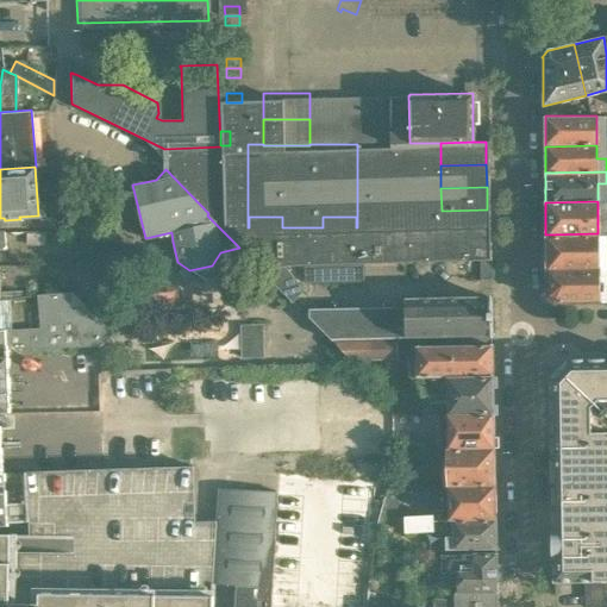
[(487,210),(442,211),(442,233),(488,233),(487,210)]
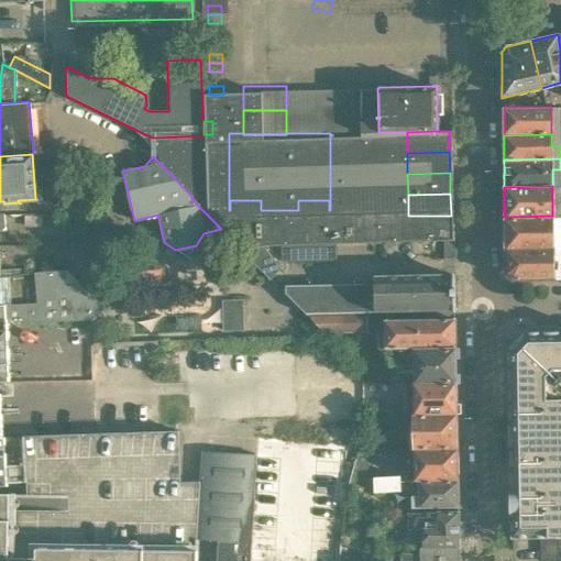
[(451,216),(408,216),(409,239),(451,238),(451,216)]
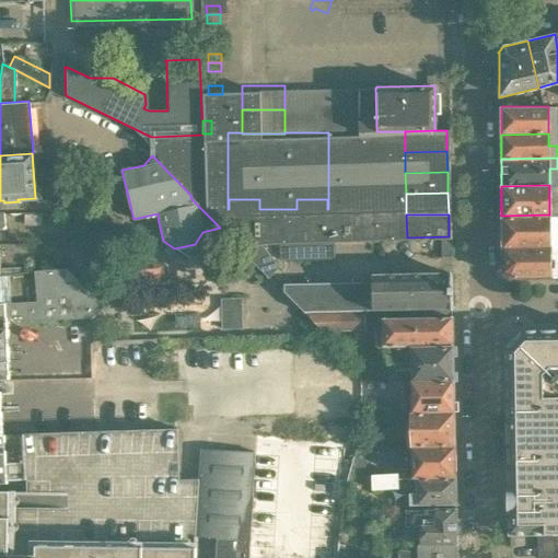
[(549,214),(501,216),(501,247),(550,246),(549,214)]
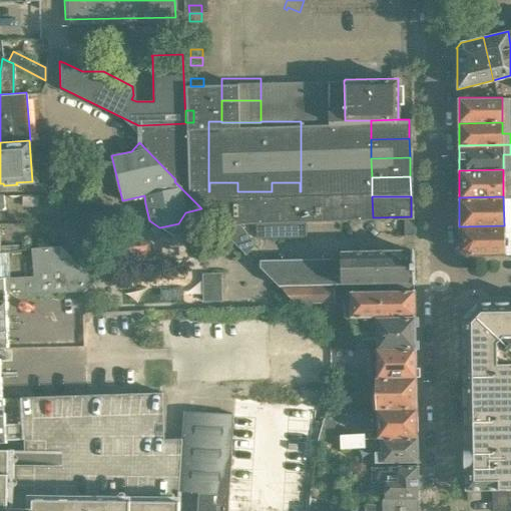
[(403,234),(412,234),(412,218),(403,218),(403,234)]
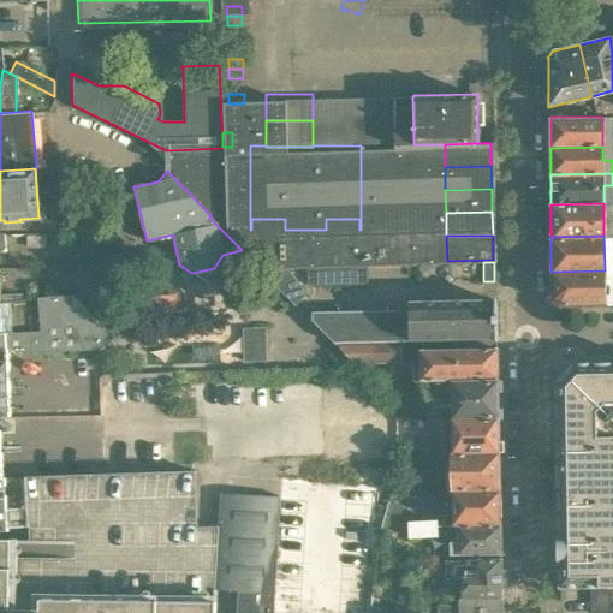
[(364,284),(364,266),(307,267),(307,285),(364,284)]
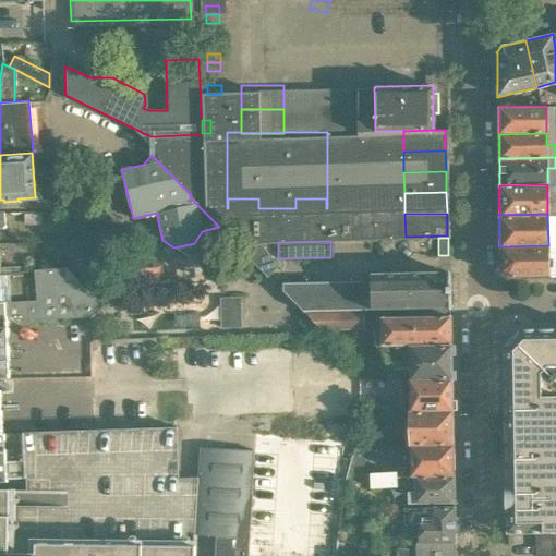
[(254,243),(234,243),(233,243),(265,275),(276,265),(254,243)]
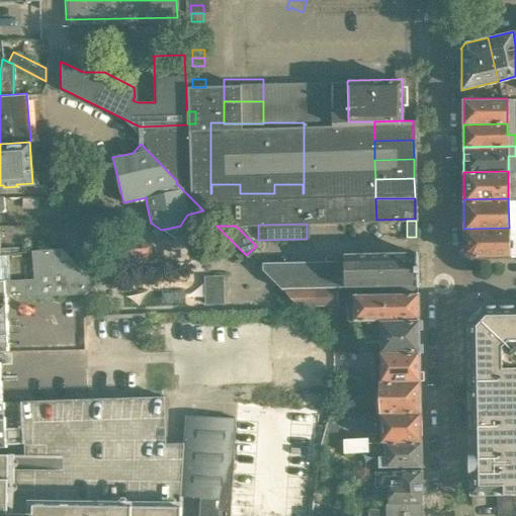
[(509,228),(463,229),(464,252),(469,257),(509,256),(509,242),(515,242),(515,228),(509,228)]
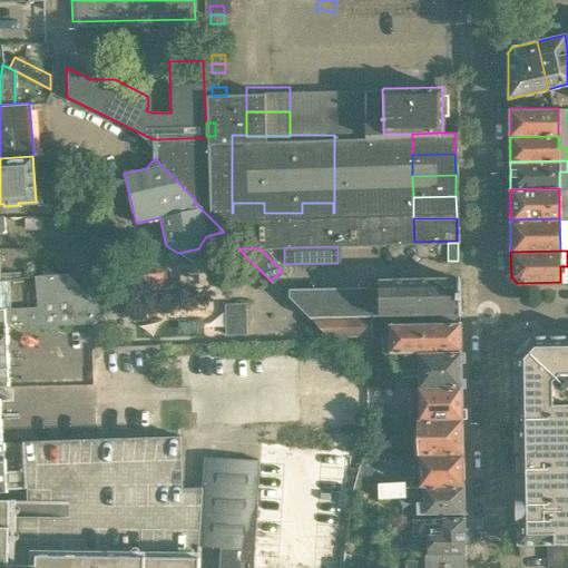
[(36,305),(2,307),(2,309),(0,309),(0,335),(5,335),(5,334),(5,326),(38,325),(76,324),(76,322),(92,322),(104,310),(78,286),(66,287),(65,272),(32,274),(36,305)]
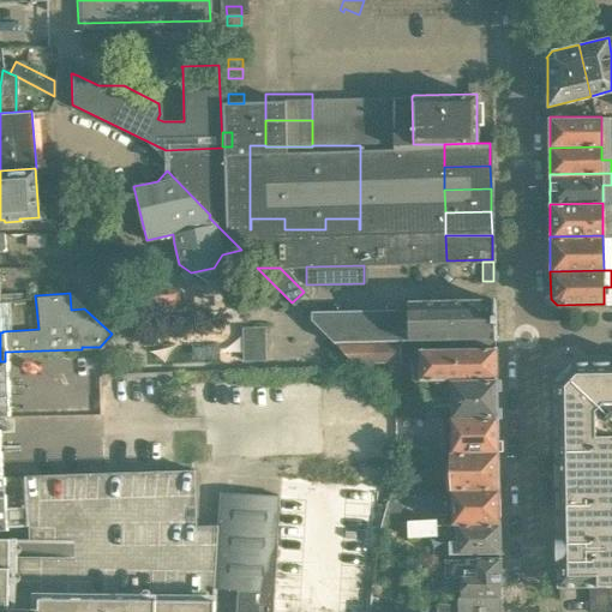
[(495,339),(495,299),(407,301),(407,309),(408,309),(408,340),(495,339)]
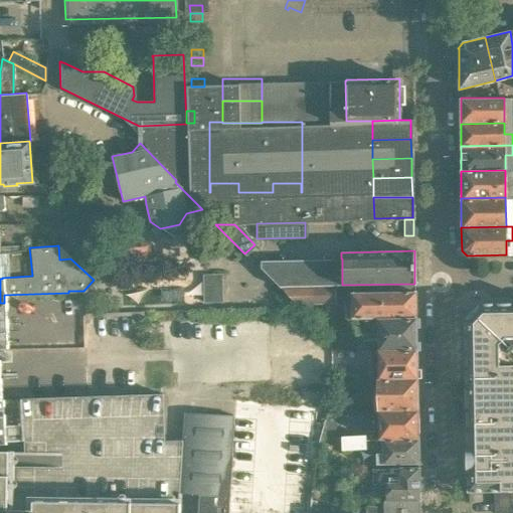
[(342,285),(342,259),(341,259),(260,261),(260,268),(277,285),(334,285),(342,285)]
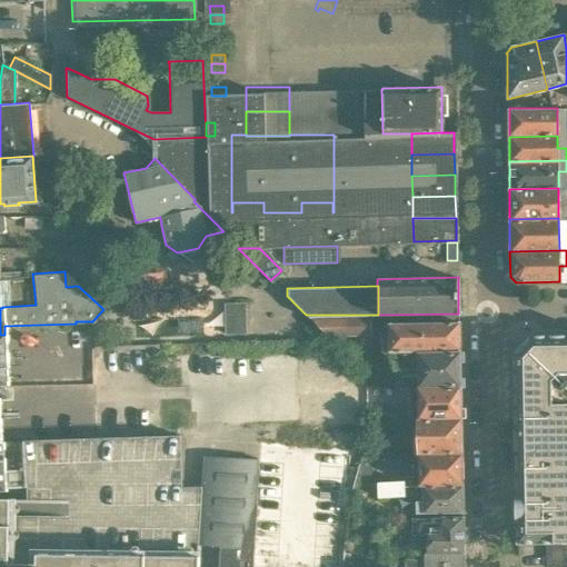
[(226,331),(247,330),(246,299),(225,300),(226,331)]
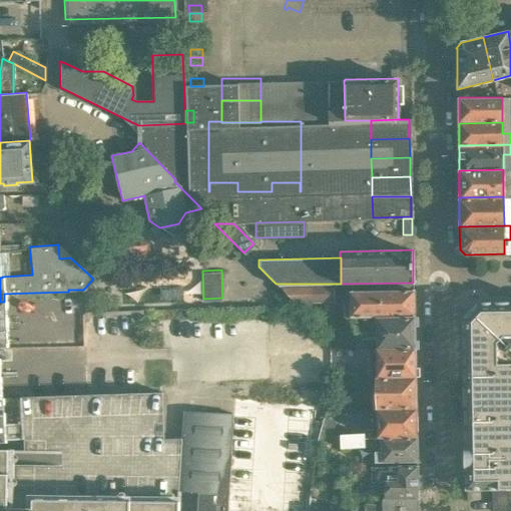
[(333,301),(333,284),(276,284),(294,302),(333,301)]
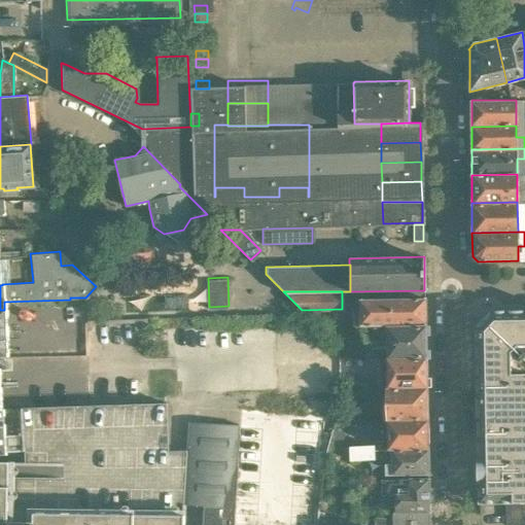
[(362,327),(425,325),(424,298),(358,299),(358,309),(351,310),(351,325),(358,325),(358,326),(362,325),(362,327)]
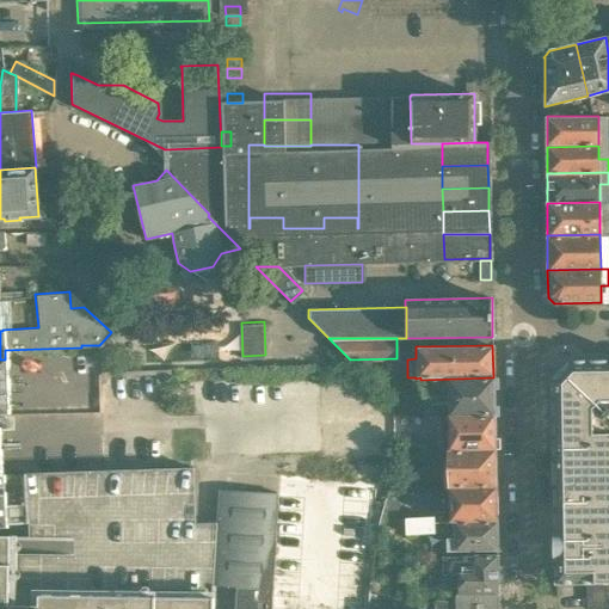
[(0,413),(10,413),(7,357),(5,358),(5,360),(0,360),(0,413)]
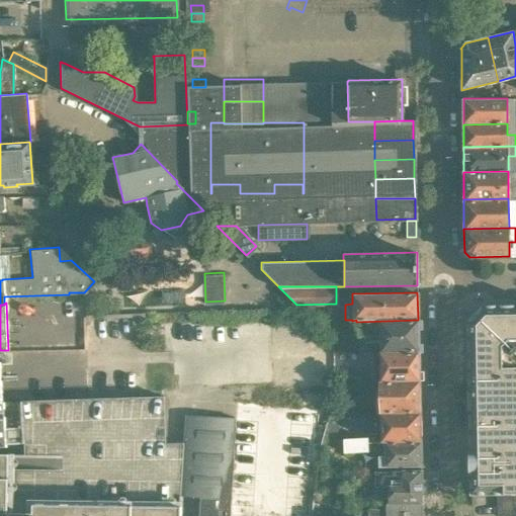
[(515,304),(482,305),(465,322),(467,445),(468,467),(515,465),(515,304)]
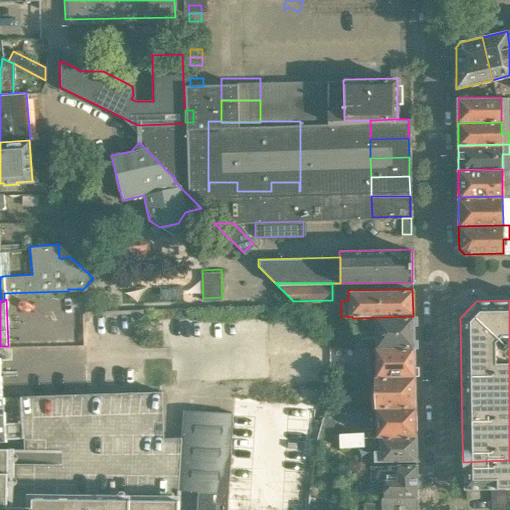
[(374,349),(413,348),(413,347),(413,316),(352,318),(352,331),(371,331),(371,323),(374,323),(374,349)]
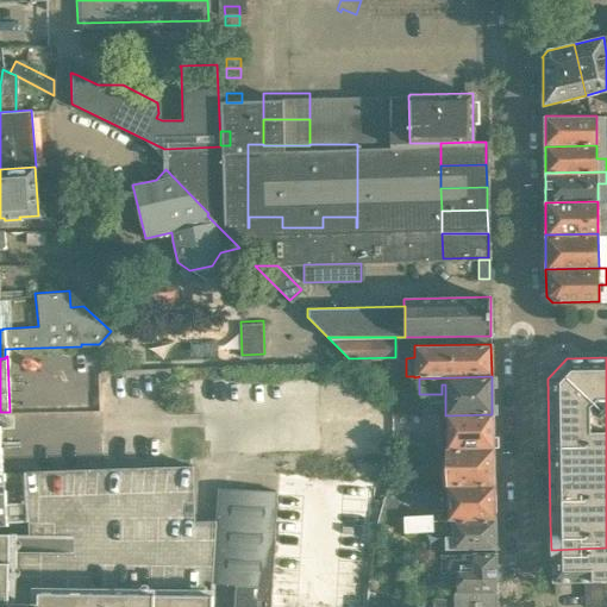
[(444,450),(493,449),(493,448),(492,414),(445,415),(446,449),(444,448),(444,450)]
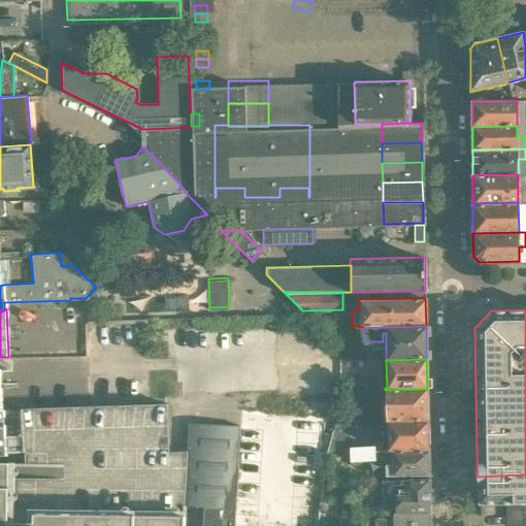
[(427,389),(385,390),(387,421),(427,421),(428,421),(427,389)]
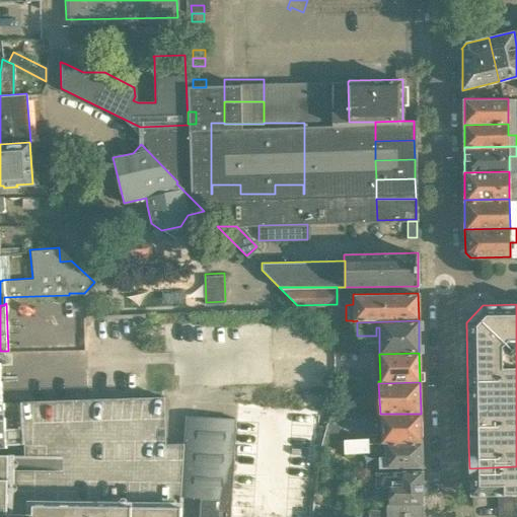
[(195,502),(194,516),(310,516),(311,516),(319,402),(209,395),(202,502),(195,502)]
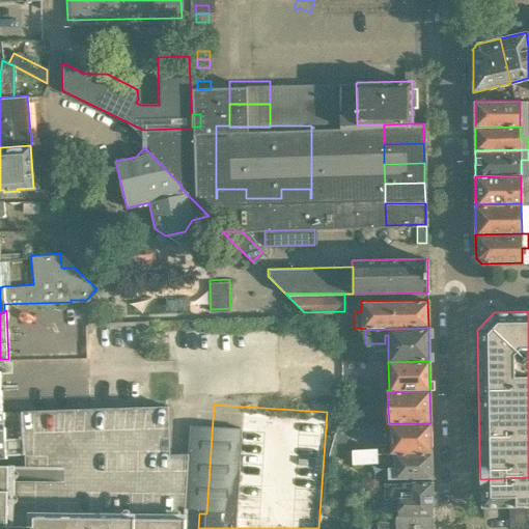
[(0,528),(184,528),(185,507),(184,507),(184,504),(187,455),(168,455),(166,406),(89,409),(37,410),(23,411),(23,433),(24,453),(24,454),(24,461),(24,465),(0,465),(0,528)]
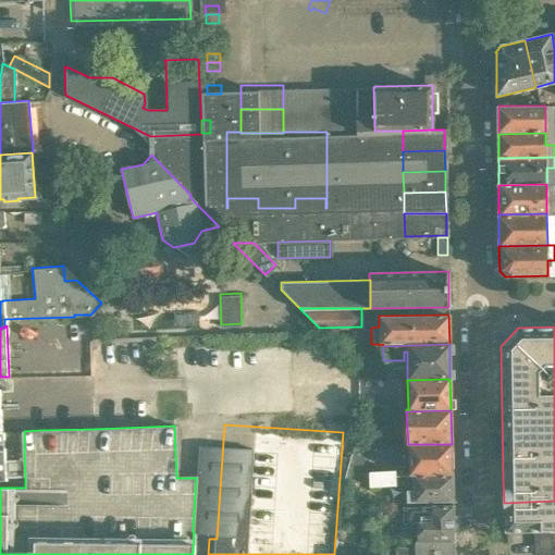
[(0,479),(5,480),(5,477),(25,476),(24,454),(4,455),(3,432),(0,432),(0,479)]
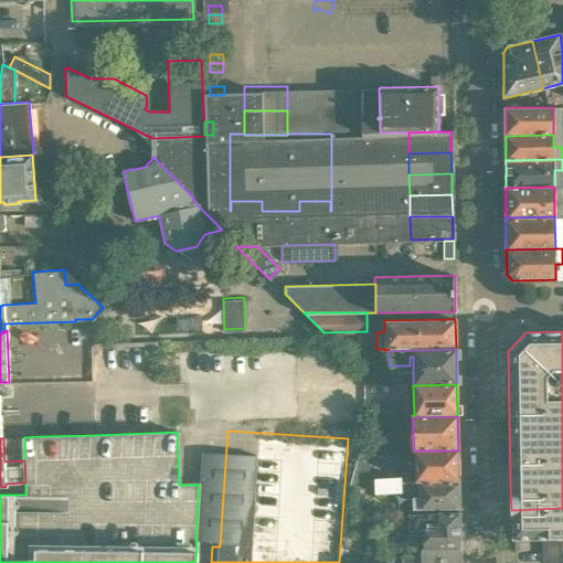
[(418,481),(458,481),(457,450),(414,450),(414,481),(418,481)]
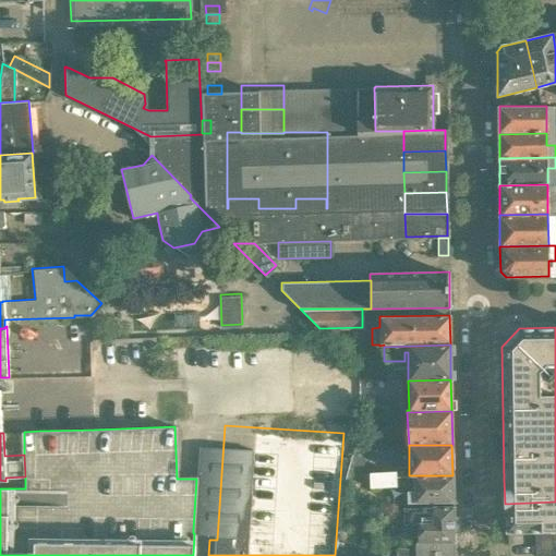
[(452,475),(413,475),(413,491),(406,491),(407,503),(452,503),(452,475)]
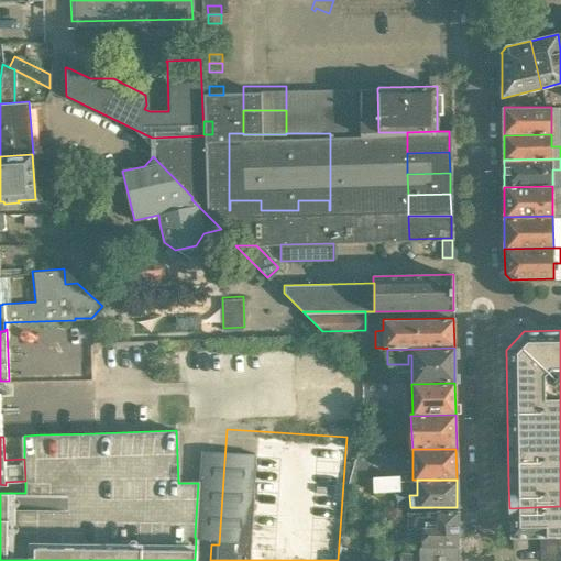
[(560,506),(509,508),(509,538),(539,537),(560,537),(560,506)]
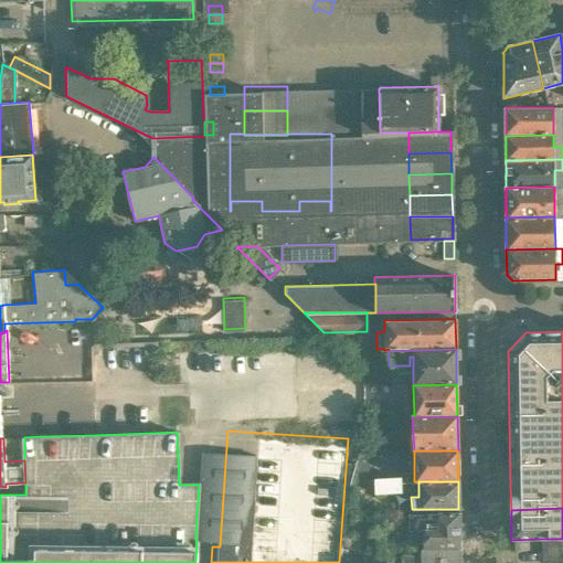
[(423,542),(422,549),(459,549),(459,513),(424,513),(424,531),(422,542),(423,542)]
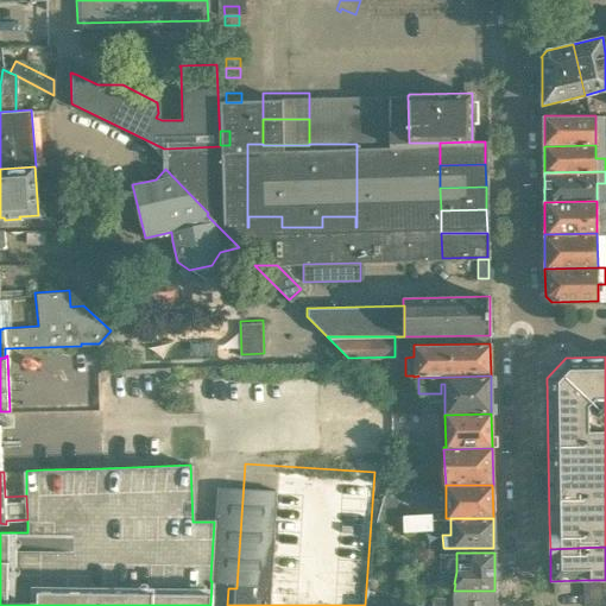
[(594,605),(605,604),(605,580),(582,580),(582,605),(594,605)]
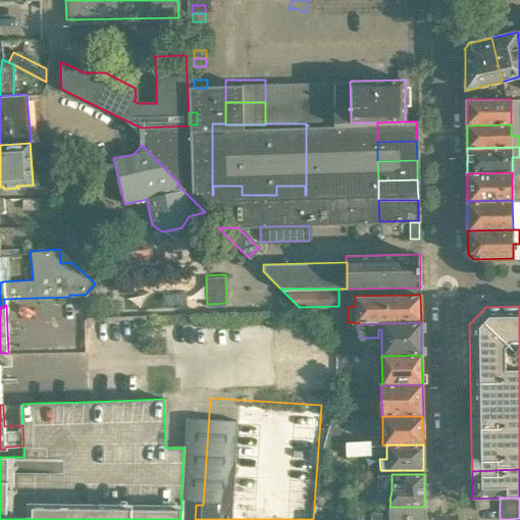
[(387,513),(386,513),(385,519),(423,519),(424,507),(390,507),(387,507),(387,513)]
